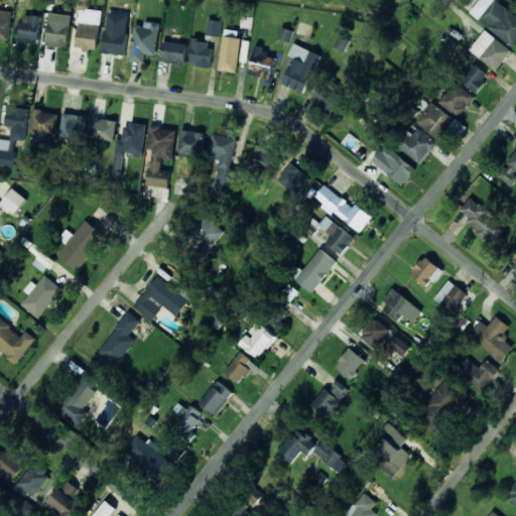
[(515,45),(515,14),(495,0),(479,0),(470,14),(515,46),(515,45)]
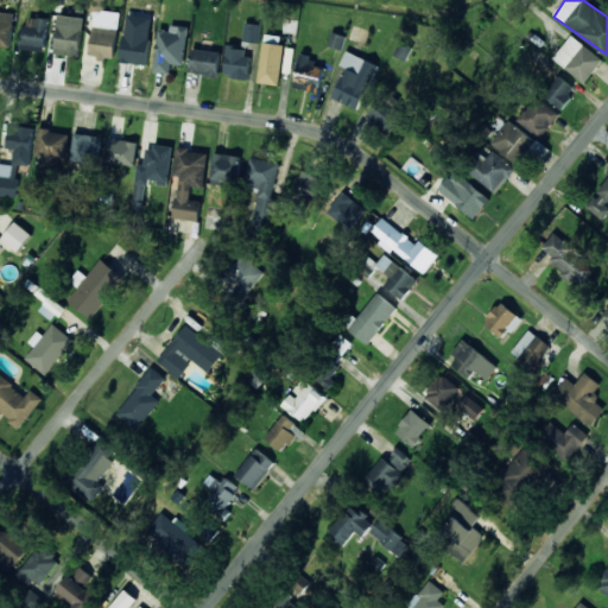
[(0,45),(12,46),(14,12),(0,11),(0,45)]
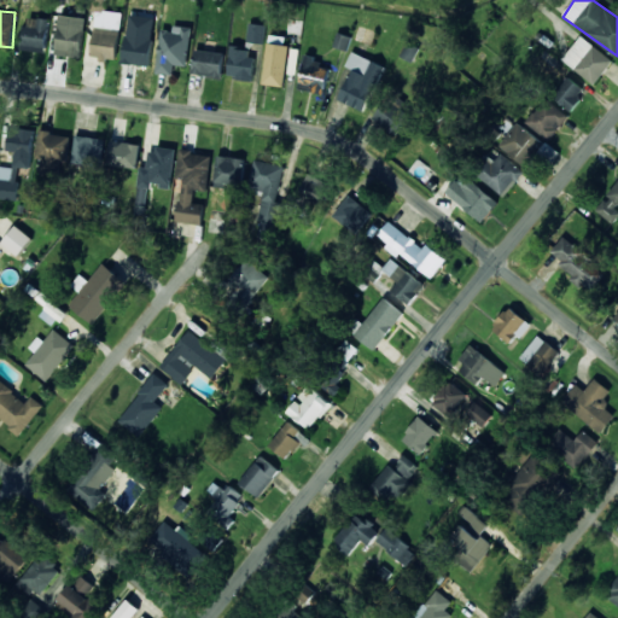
[(118,59),(120,12),(95,11),(93,58),(118,59)]
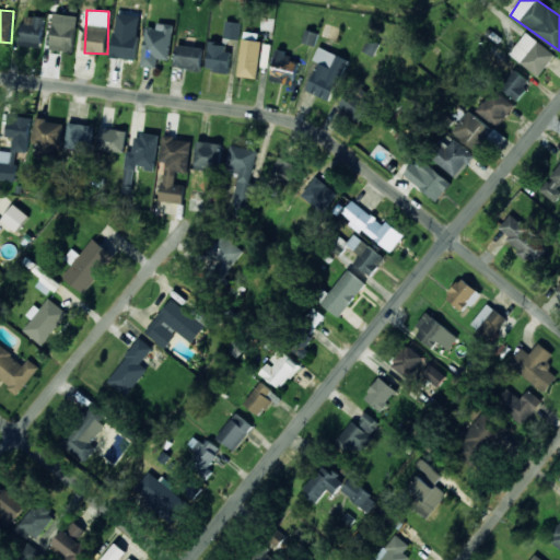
[(20,45),(41,48),(46,18),(24,14),(20,45)]
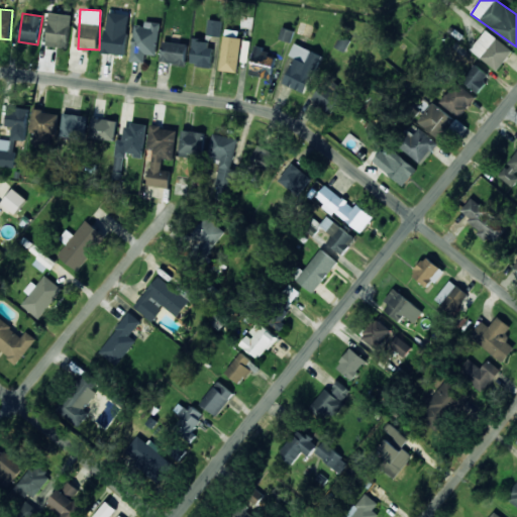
[(47,46),(69,47),(71,14),(49,13),(47,46)]
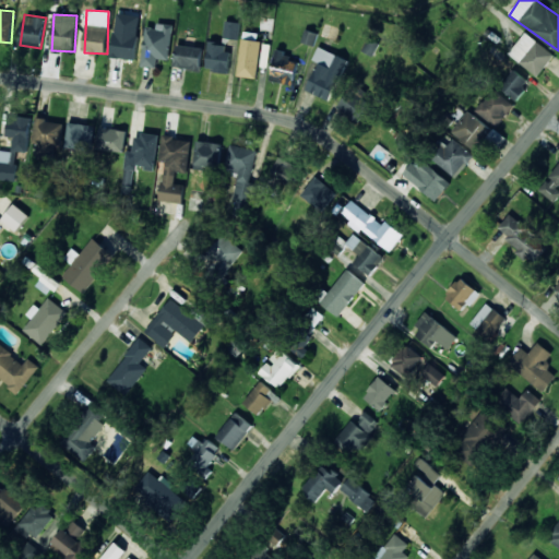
[(240,22),(225,21),(224,38),(239,39),(240,22)]
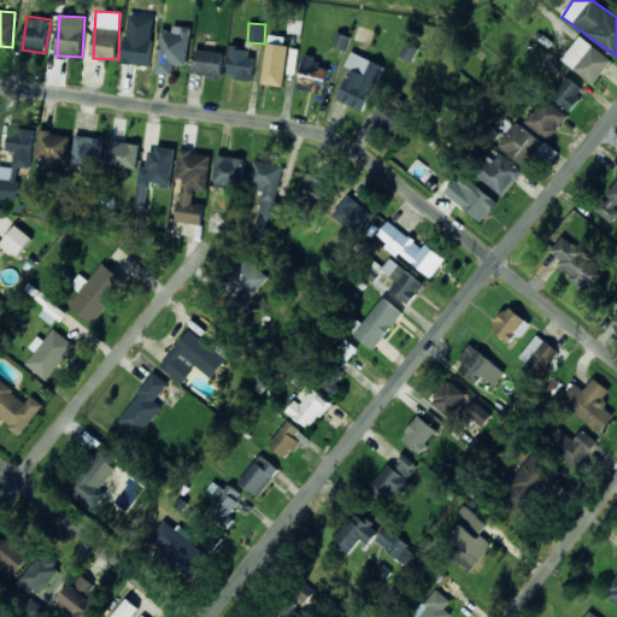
[(162,29),(157,72),(172,75),(174,64),(187,66),(192,27),(174,25),(172,30),(162,29)]
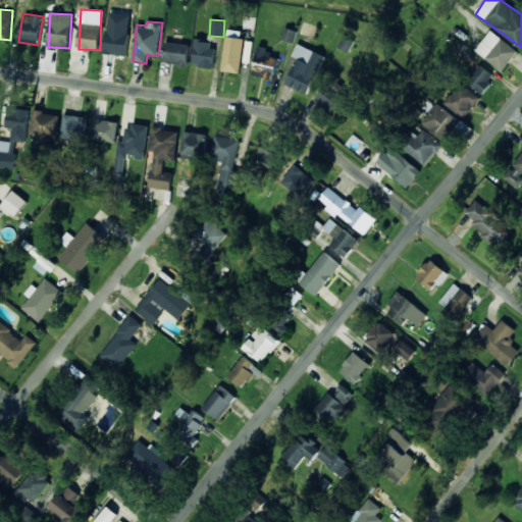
[(299,34),(314,38),(318,27),(303,21),(299,34)]
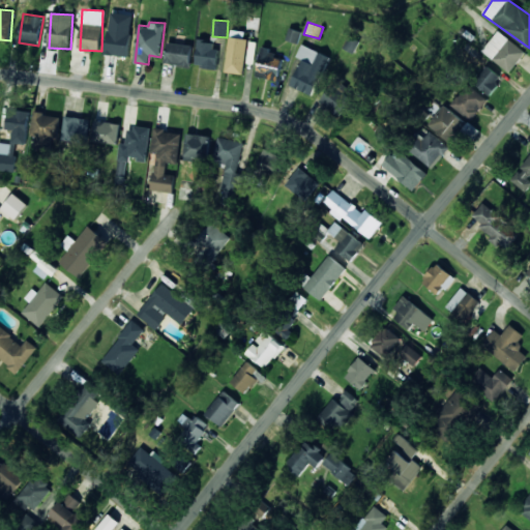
[(298,43),(301,31),(290,28),(286,39),(298,43)]
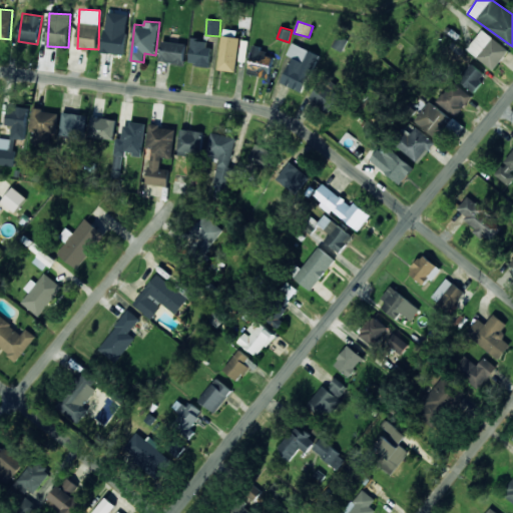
[(127,32),(104,29),(101,52),(124,55),(127,32)]
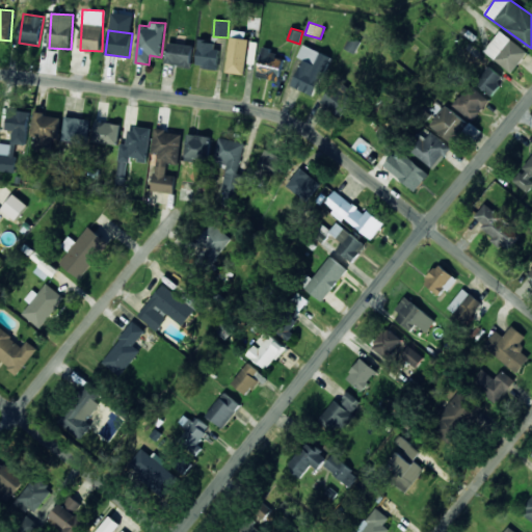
[(512,73),(528,51),(500,31),(484,52),(512,73)]
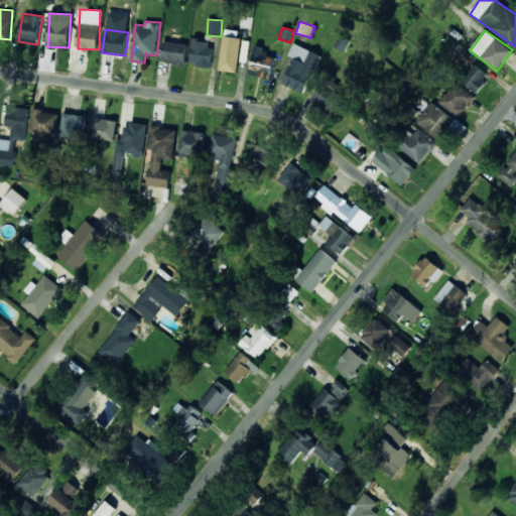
[(347,40),(339,37),(336,47),(344,49),(347,40)]
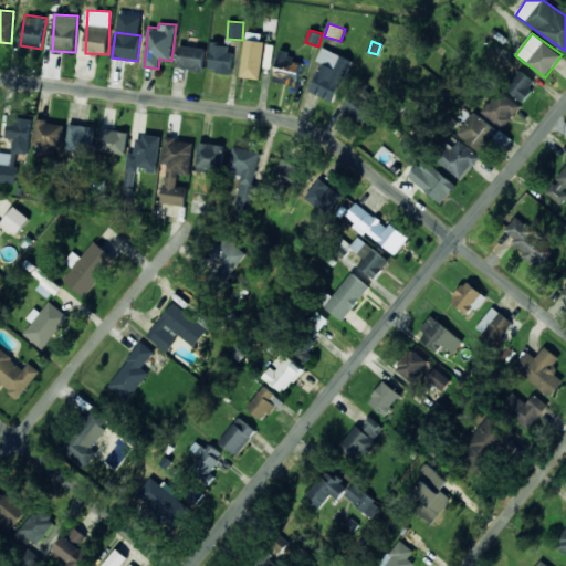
[(209,71),(231,73),(234,46),(212,44),(209,71)]
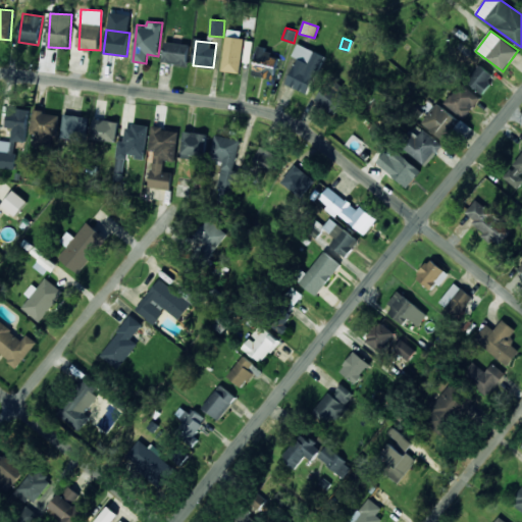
[(188,64),(189,44),(164,42),(163,63),(188,64)]
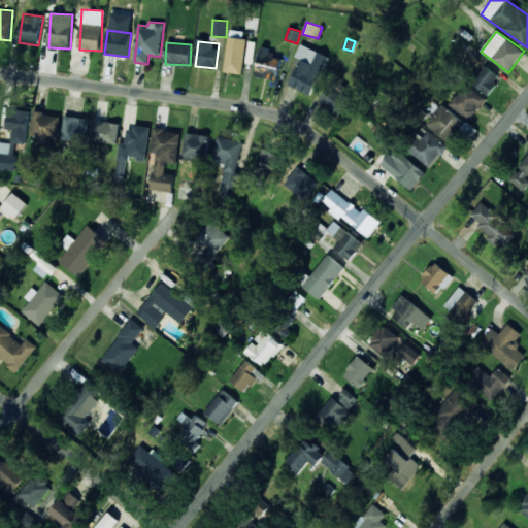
[(312,94),(327,55),(300,44),(296,57),(300,59),(290,86),(312,94)]
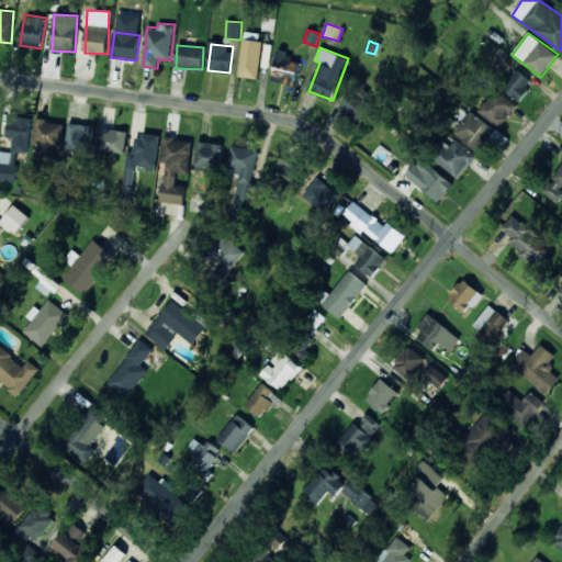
[(299,62),(292,62),(292,53),(277,52),(272,82),(296,85),(299,62)]
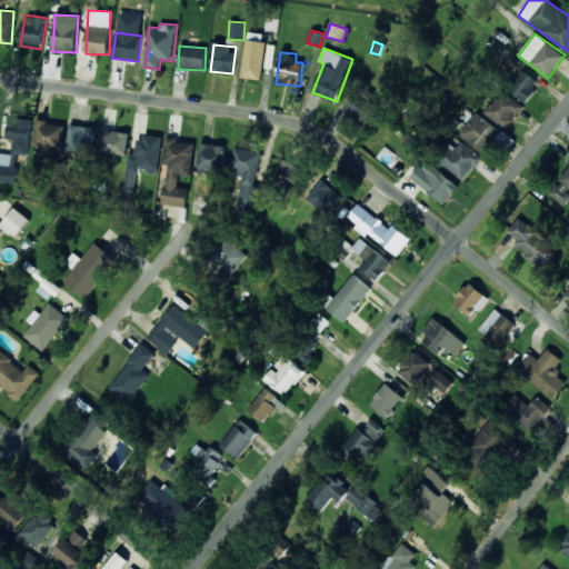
[(509,88),(525,101),(540,83),(523,70),(509,88)]
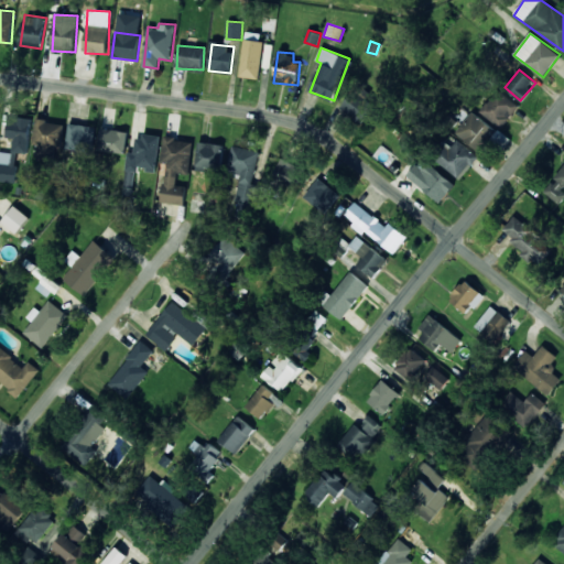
[(360,123),(375,104),(354,89),(339,109),(360,123)]
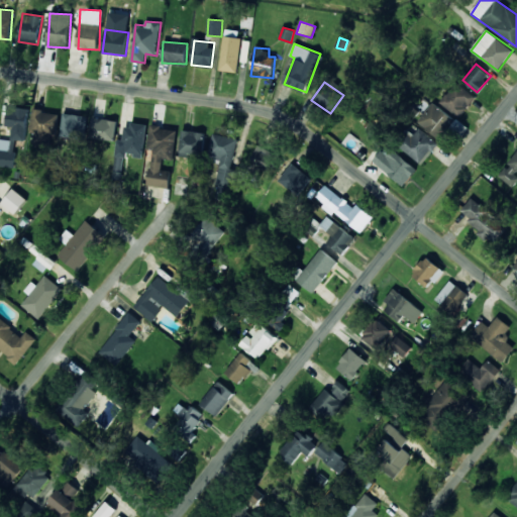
[(458,118),(477,98),(458,82),(440,101),(458,118)]
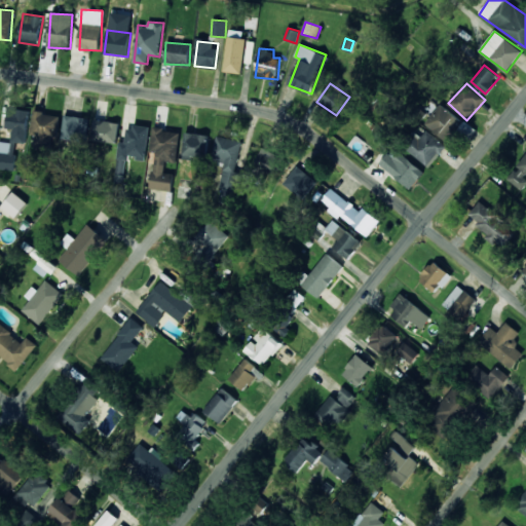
[(425,123),(448,142),(464,122),(441,104),(425,123)]
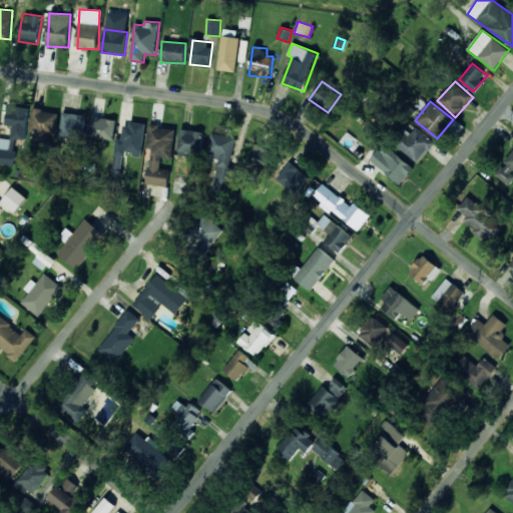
[(0,137),(0,164),(13,166),(17,139),(24,140),(28,109),(8,107),(6,124),(12,125),(10,139),(0,137)]
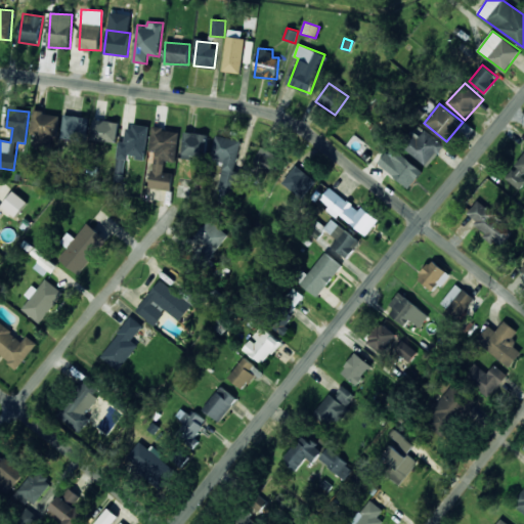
[(30,144),(43,146),(44,137),(56,138),(59,115),(34,112),(30,144)]
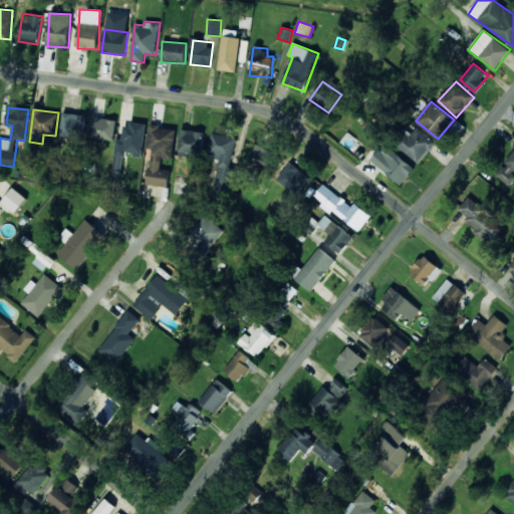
[(86,114),(63,112),(61,137),(84,139),(86,114)]
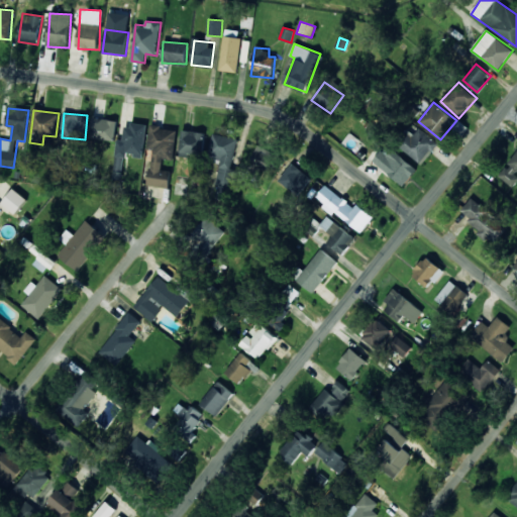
[(91,137),(115,140),(117,121),(94,118),(91,137)]
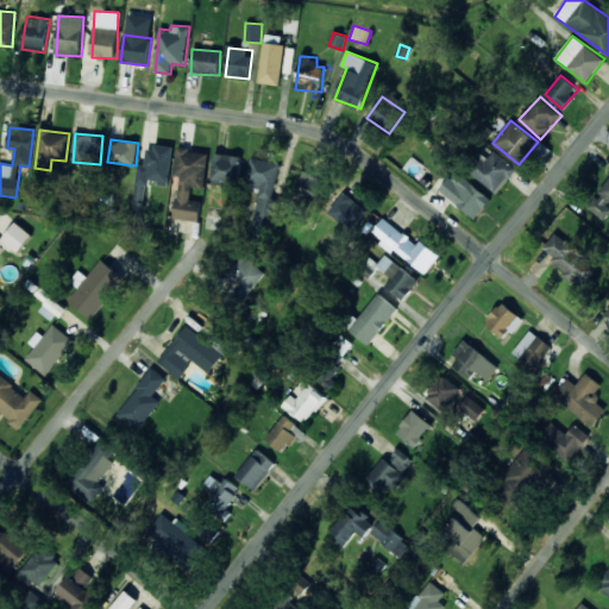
[(145,165),(139,164),(137,183),(149,186),(150,182),(168,184),(174,149),(149,145),(145,165)]
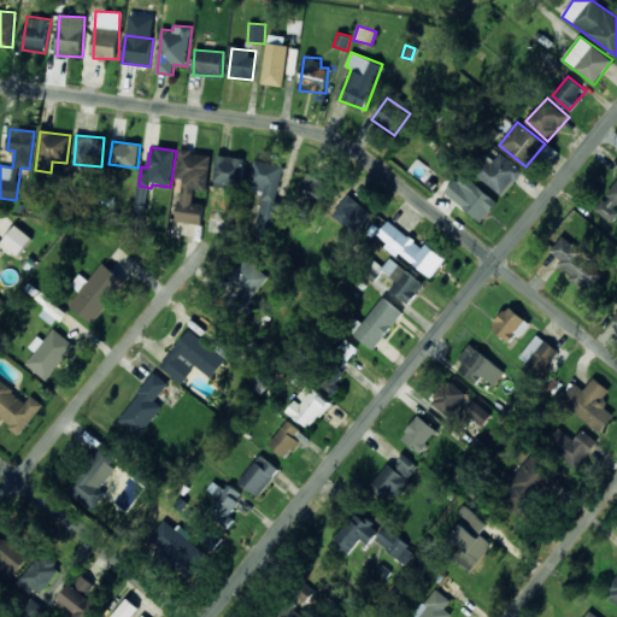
[(211,153),(180,151),(177,177),(181,178),(177,222),(203,224),(204,204),(193,203),(194,189),(209,191),(211,153)]
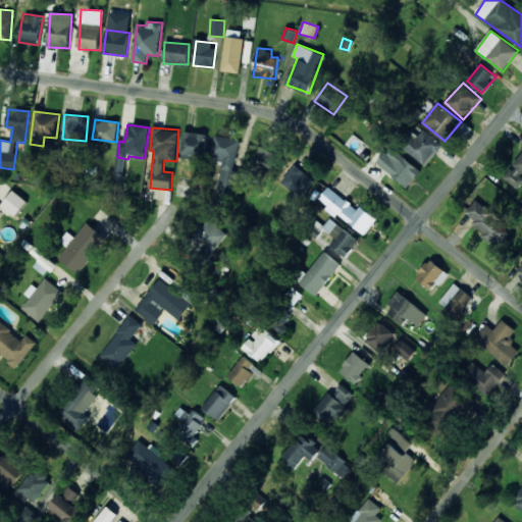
[(444,145),(423,128),(407,150),(426,166),(444,145)]
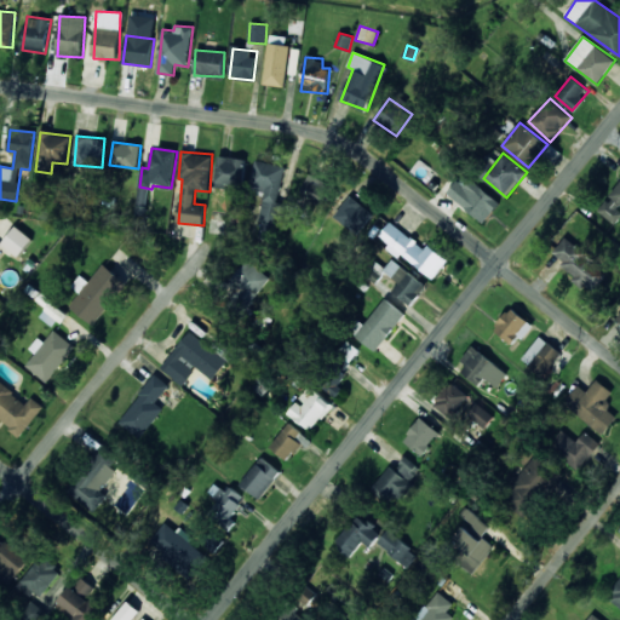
[(245,187),(246,158),(217,156),(216,185),(245,187)]
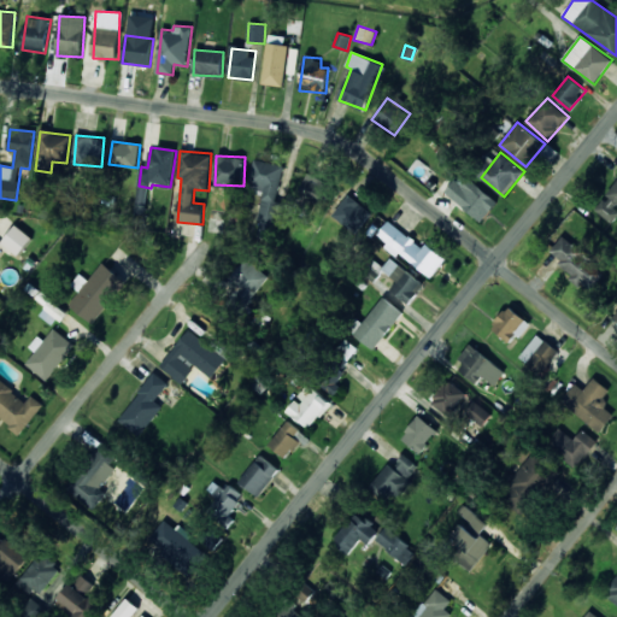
[(265,191),(256,231),(271,235),(278,201),(276,200),(285,165),(254,158),(247,187),(265,191)]
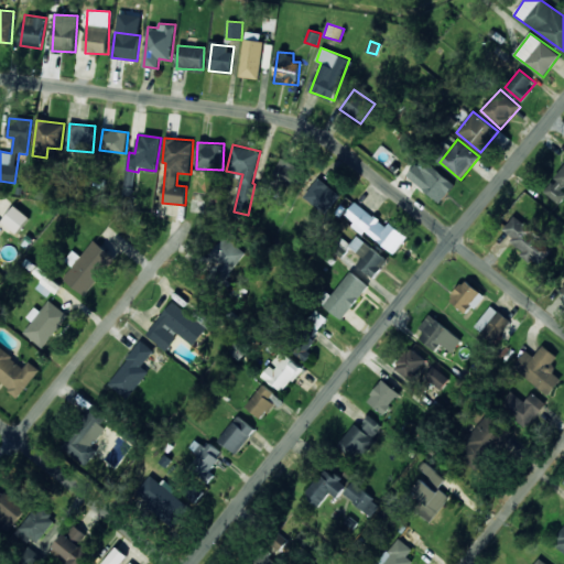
[(294,188),(303,167),(280,158),(271,179),(294,188)]
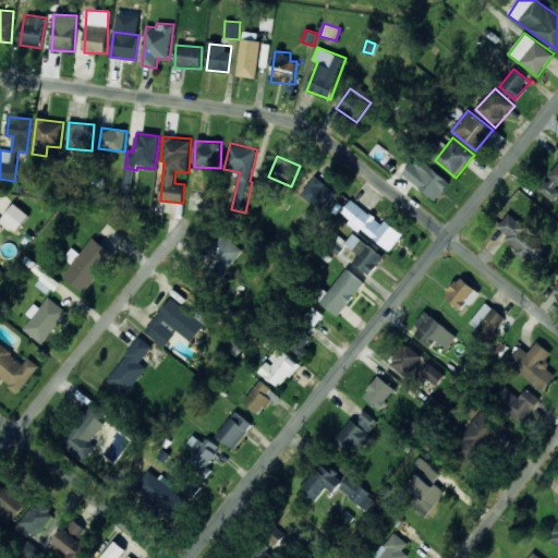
[(434,202),(450,184),(420,156),(403,172),(434,202)]
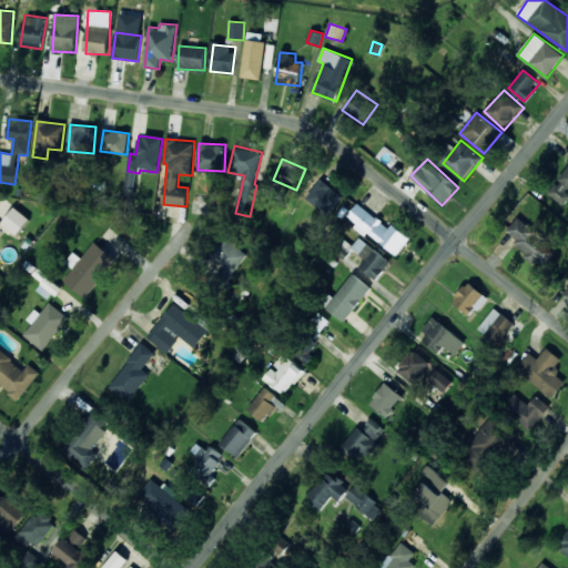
[(567,166),(549,193),(561,203),(567,193),(567,166)]
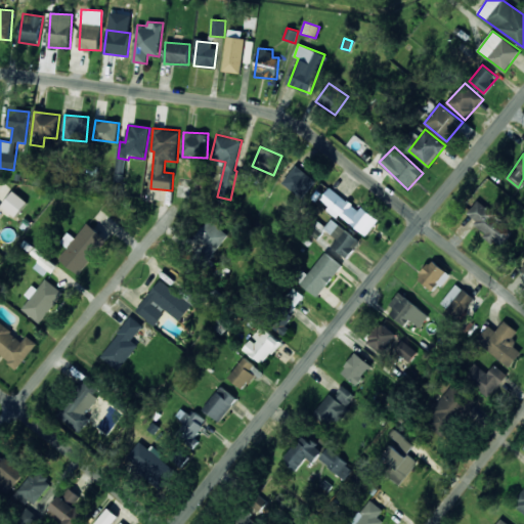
[(302,199),(316,181),(296,165),(282,182),(302,199)]
